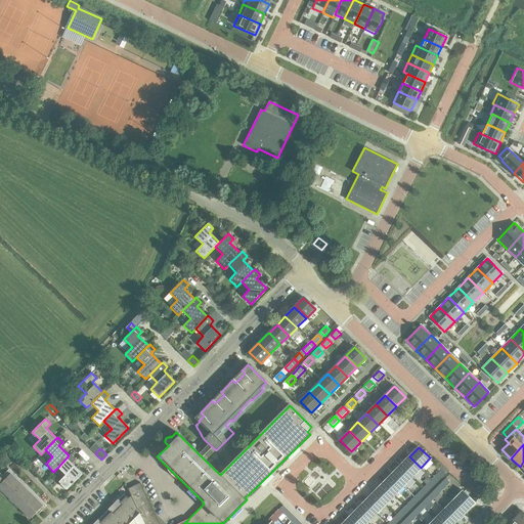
[(71,454),(69,455),(58,467),(66,475),(58,482),(67,490),(83,474),(72,464),(76,460),(71,454)]
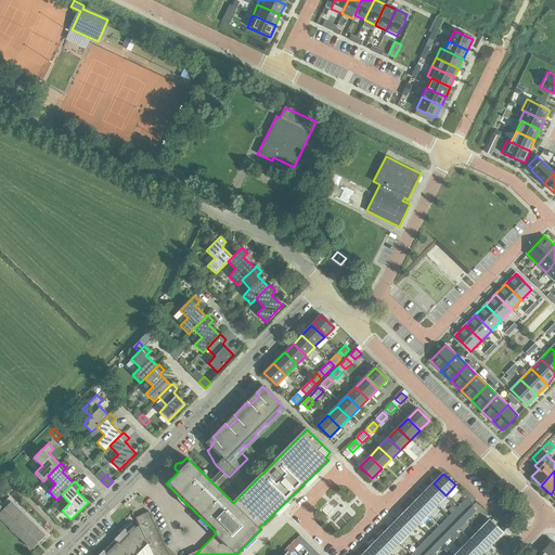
[(434,483),(424,493),(436,504),(446,495),(434,483)]
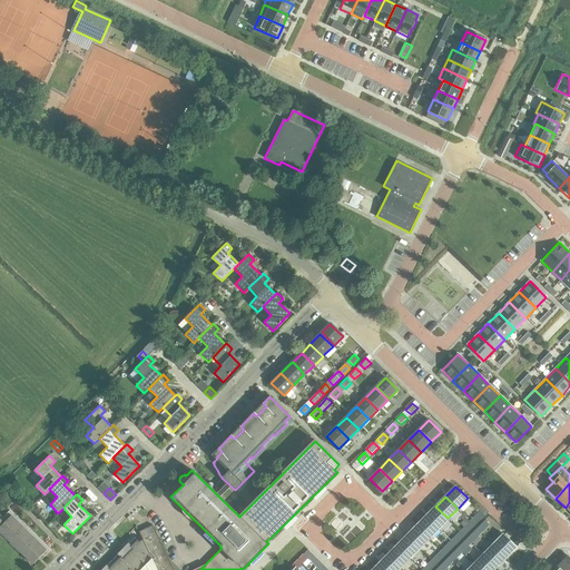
[(435,507),(426,516),(438,528),(448,518),(435,507)]
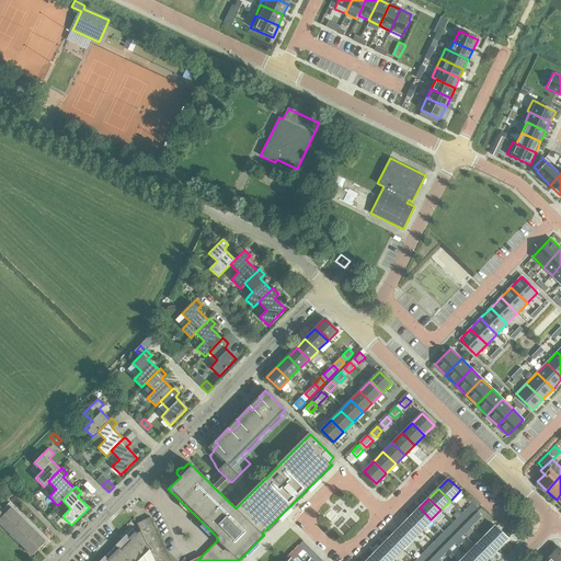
[(1,511),(0,508),(0,522),(33,554),(47,541),(9,503),(1,511)]
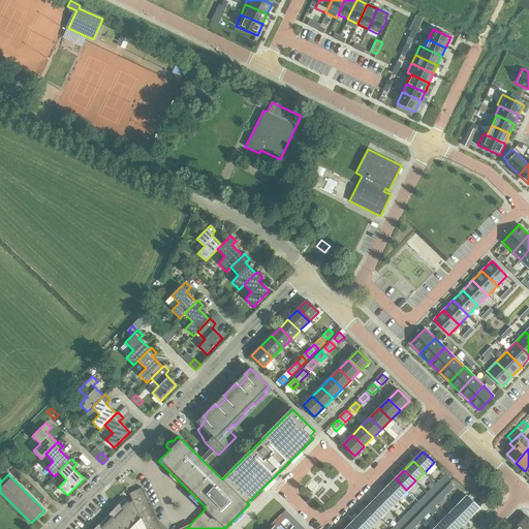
[(436,484),(440,488),(449,478),(445,474),(436,484)]
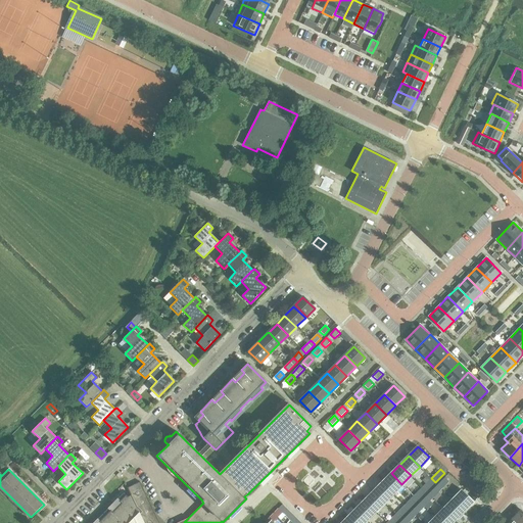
[(391,473),(382,482),(393,493),(401,484),(391,473)]
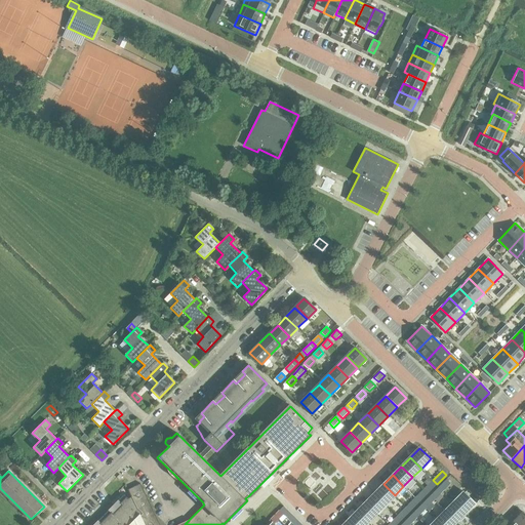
[(437,484),(433,480),(430,477),(423,482),(428,486),(425,489),(429,492),(437,484)]
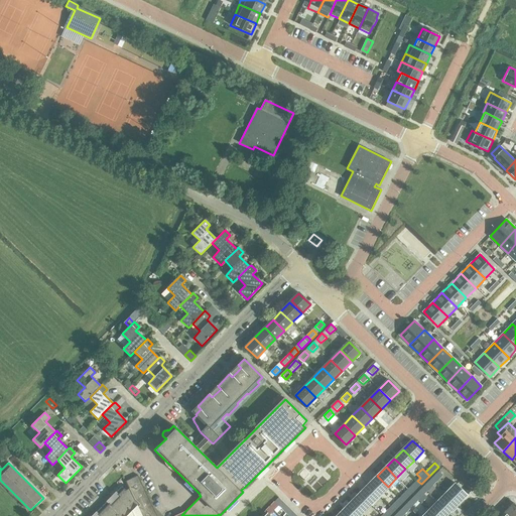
[(438,472),(431,479),(435,482),(441,477),(442,476),(438,472)]
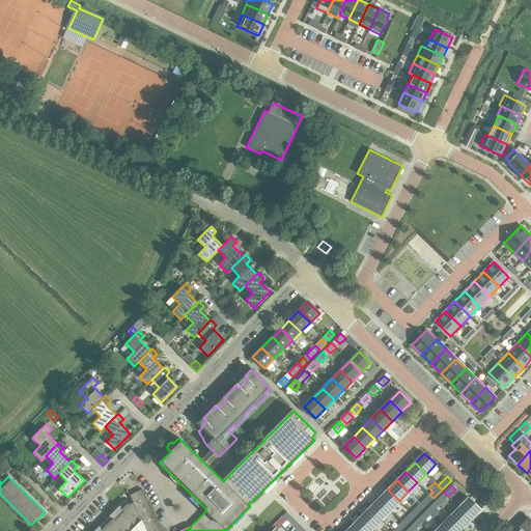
[(162,530),(142,488),(130,495),(129,495),(133,503),(130,504),(126,501),(95,530),(162,530)]
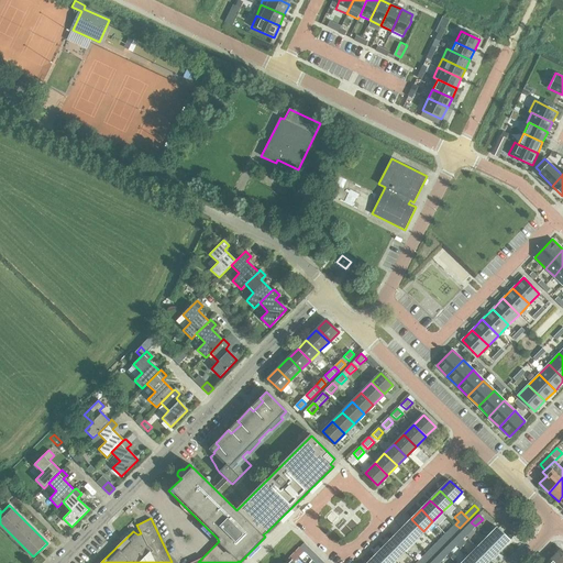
[(411,519),(403,529),(414,540),(423,531),(411,519)]
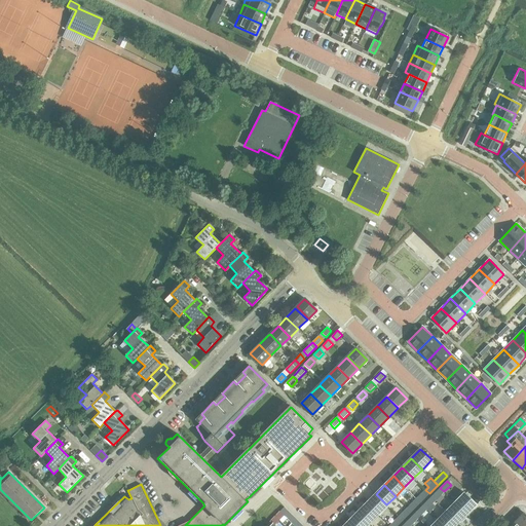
[(440,488),(431,496),(436,500),(441,494),(444,491),(440,488)]
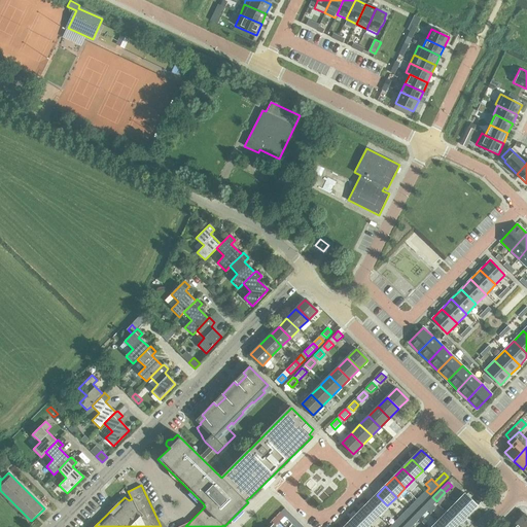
[(421,503),(430,494),(426,491),(417,500),(421,503)]
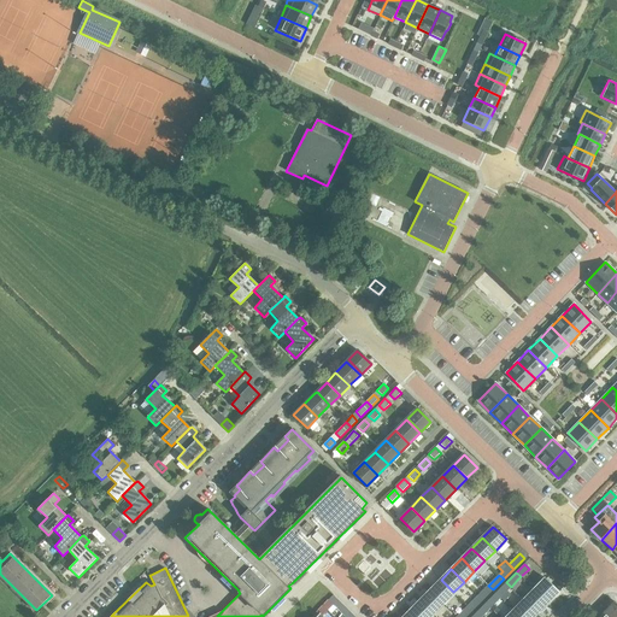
[(541,583),(535,589),(547,603),(558,591),(546,579),(542,575),(536,580),(541,583)]
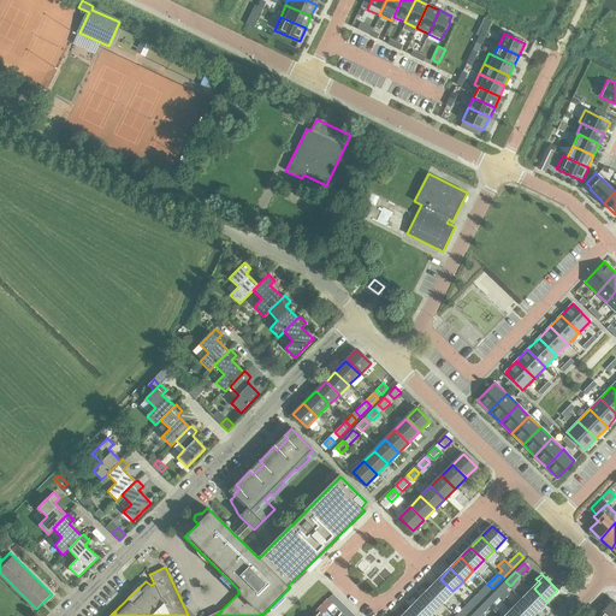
[(440,579),(430,590),(443,602),(452,591),(440,579)]
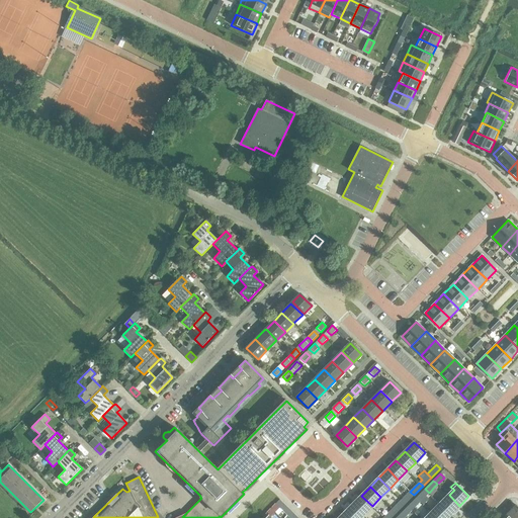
[(425,489),(416,498),(420,502),(423,504),(428,499),(426,496),(429,493),(425,489)]
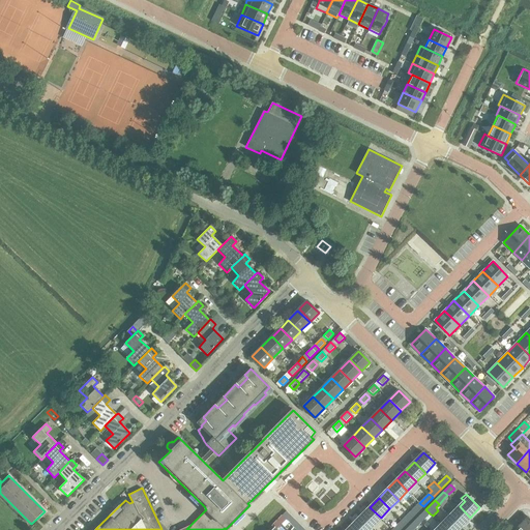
[(442,506),(448,512),(453,507),(448,501),(442,506)]
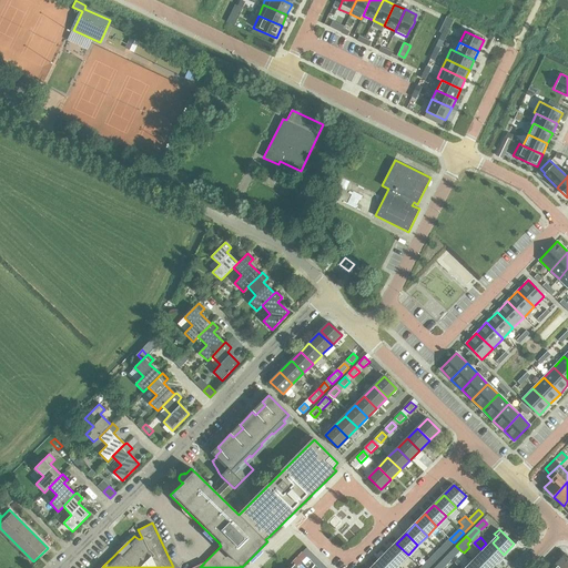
[(444,553),(454,543),(449,539),(439,549),(444,553)]
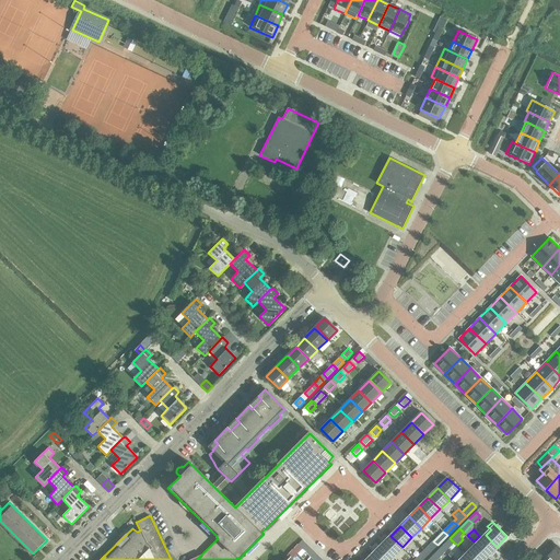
[(486,535),(476,545),(488,556),(497,547),(486,535)]
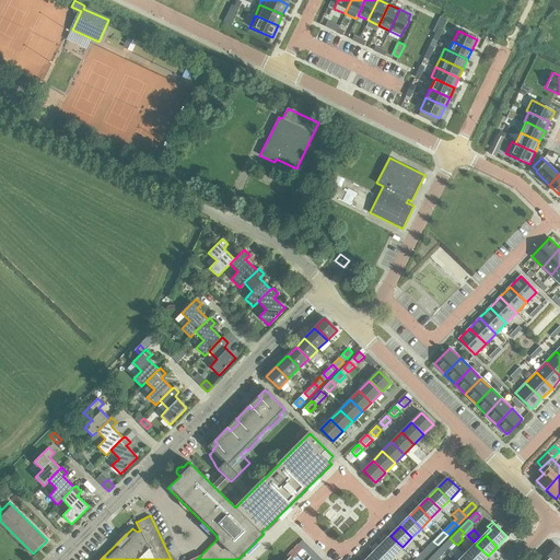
[(391,536),(381,545),(393,557),(403,547),(391,536)]
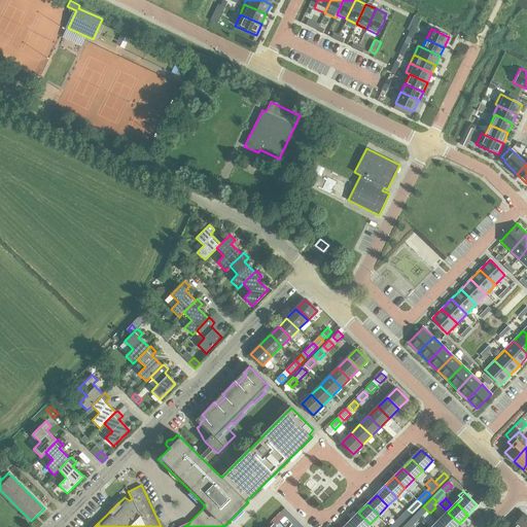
[(423,506),(415,516),(419,519),(422,516),(427,511),(423,506)]
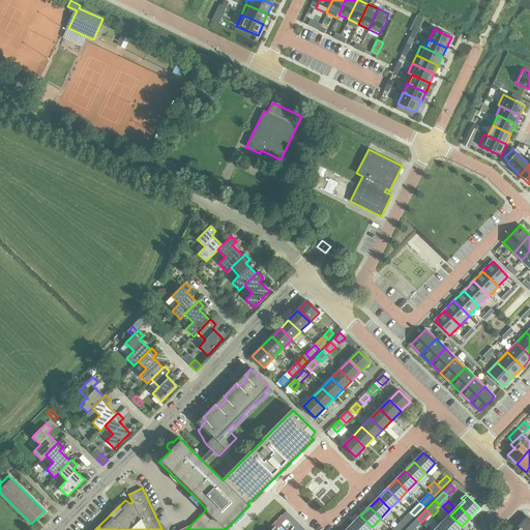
[(406,525),(414,516),(410,512),(402,521),(406,525)]
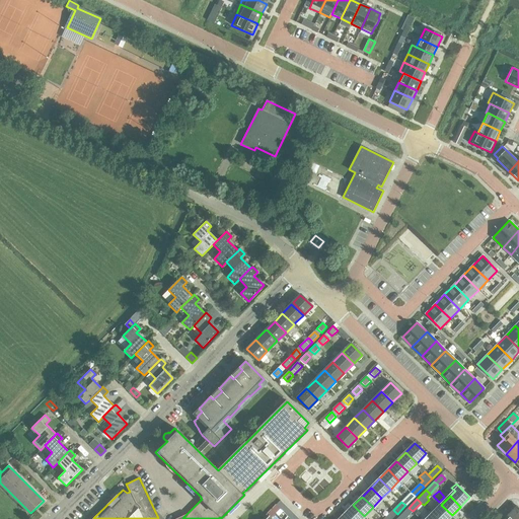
[(288,517),(292,512),(283,503),(279,508),(288,517)]
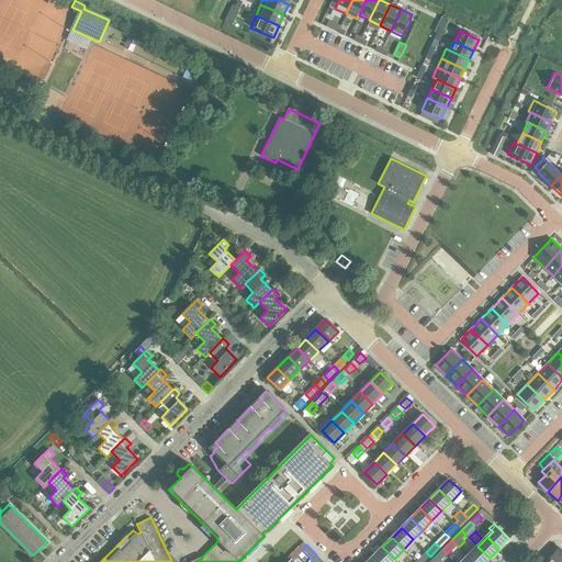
[(373,557),(378,561),(390,561),(394,559),(382,547),(373,557)]
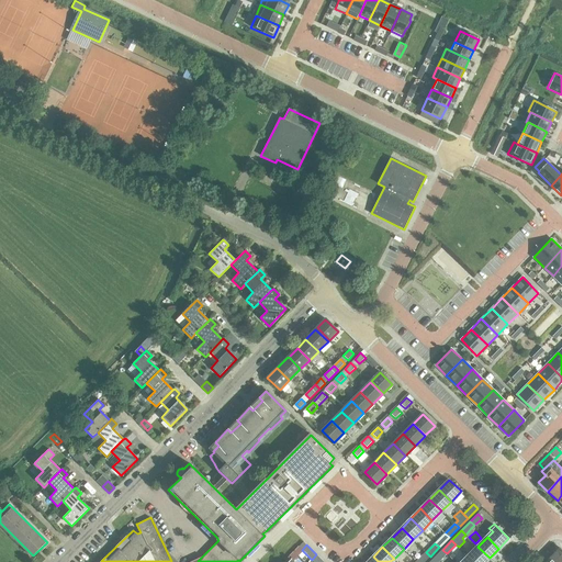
[(478,547),(469,555),(474,561),(484,561),(490,558),(478,547)]
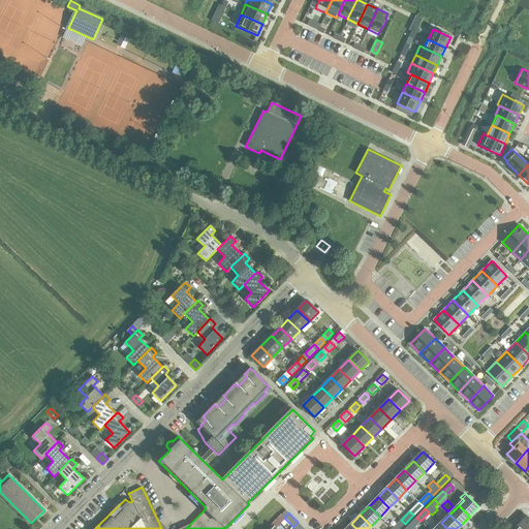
[(528,528),(528,518),(527,516),(518,525),(522,528),(528,528)]
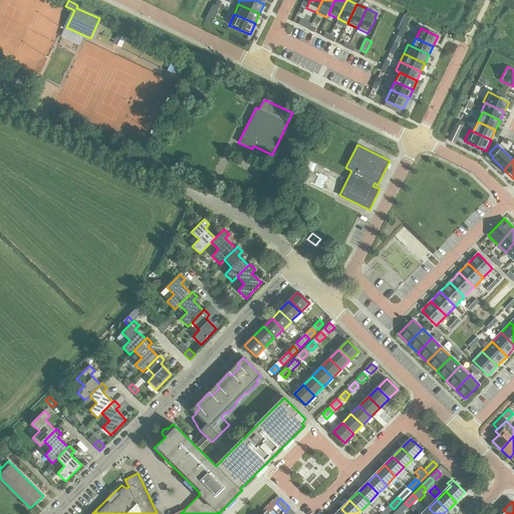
[(405,503),(396,511),(399,513),(401,513),(409,506),(405,503)]
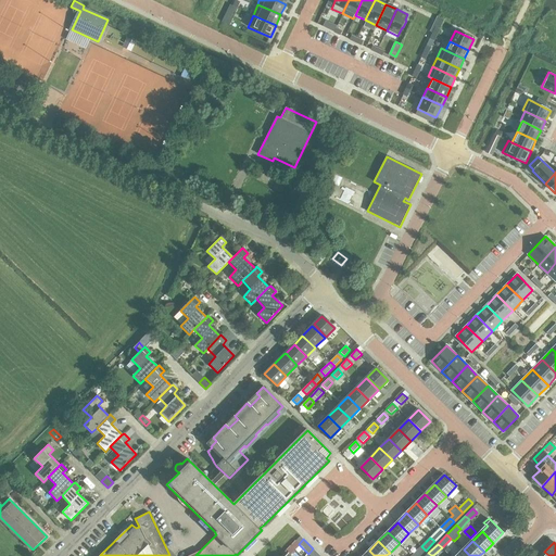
[(419,555),(426,551),(421,546),(412,555),(419,555)]
